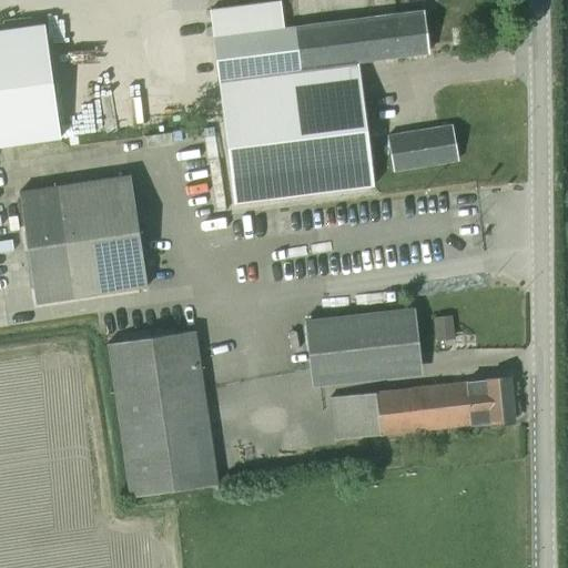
[(297,0),(280,0),(281,1),(282,1),(283,12),(298,10),(297,0)]
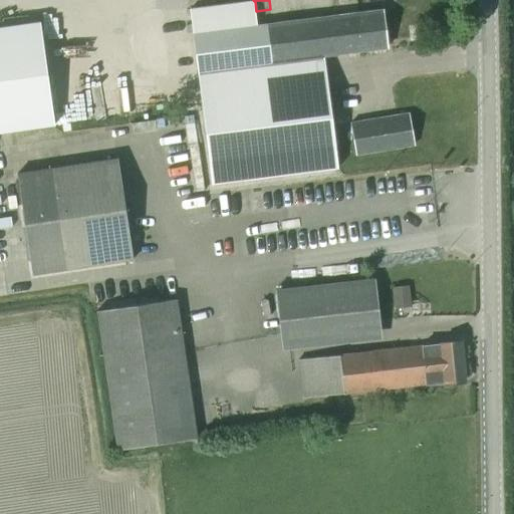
[(214,181),(339,166),(325,56),(270,62),(266,24),(258,25),(256,11),(255,1),(254,1),(193,9),(214,181)]
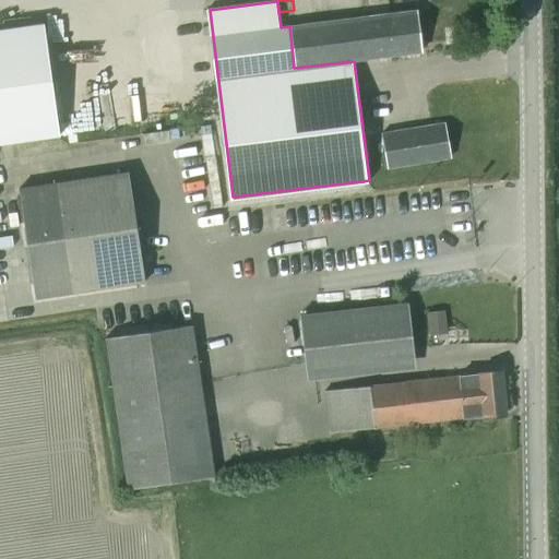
[(421,52),(416,10),(289,26),(294,68),(354,61),(421,52)]
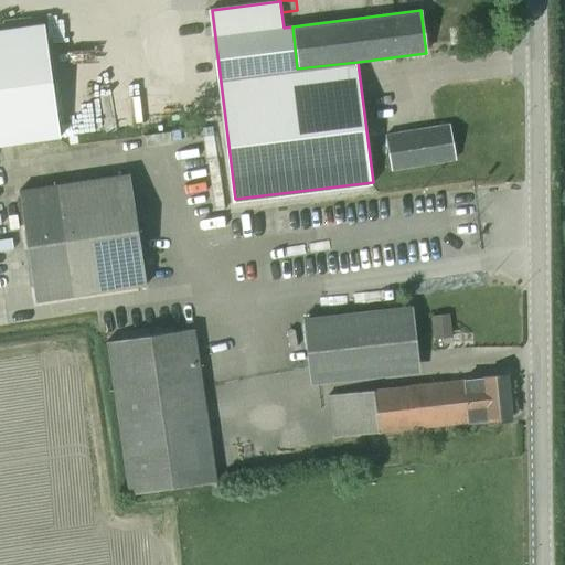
[(0,145),(60,137),(45,35),(44,24),(0,30),(0,145)]
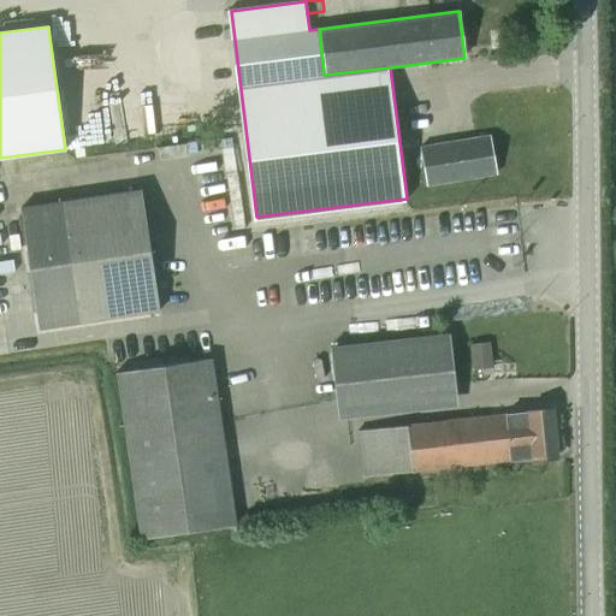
[(490,135),(419,146),(426,185),(496,175),(490,135)]
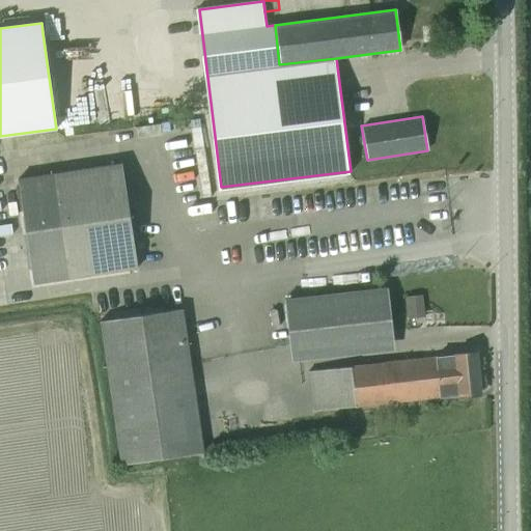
[(33,283),(67,278),(137,268),(122,163),(18,178),(33,283)]
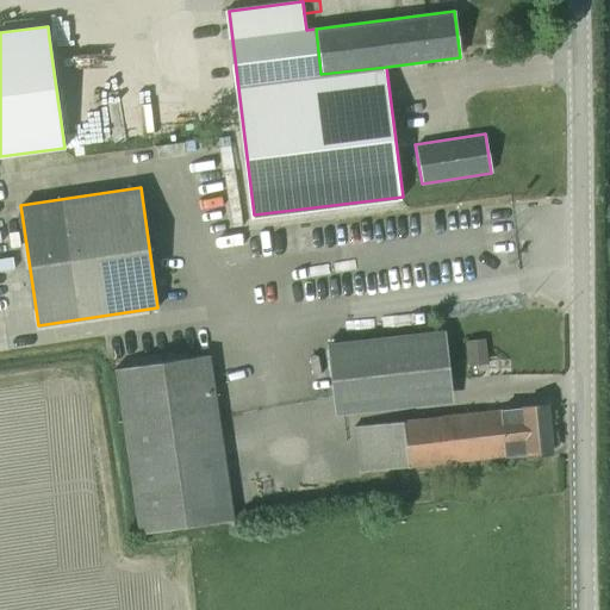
[(452,383),(446,330),(327,343),(332,396),(452,383)]
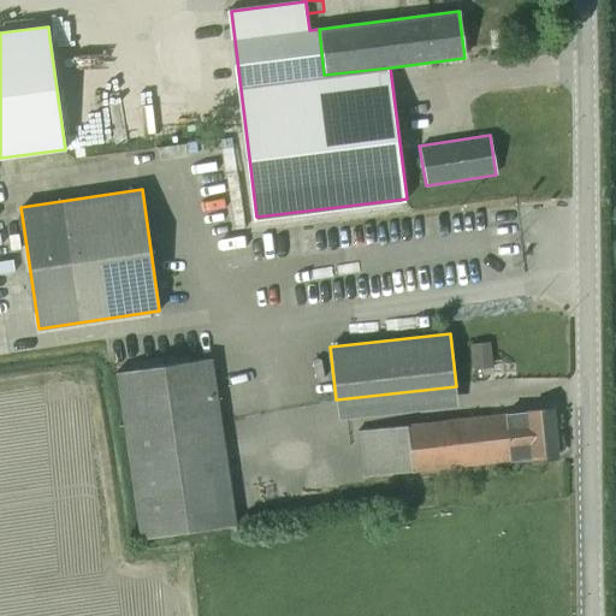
[(473,371),(493,367),(491,342),(469,344),(473,371)]
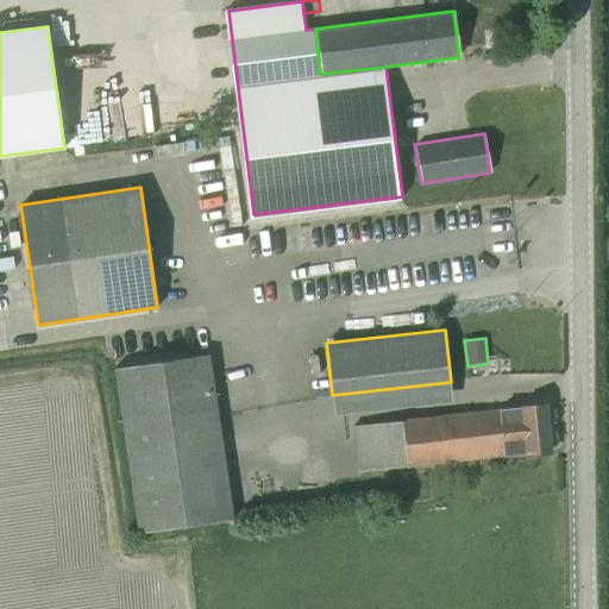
[(139,533),(188,526),(233,519),(209,353),(114,368),(139,533)]
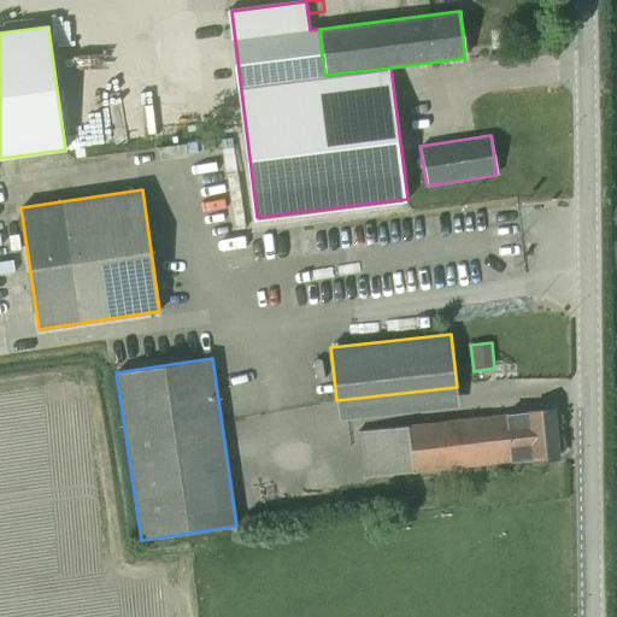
[(358,429),(363,477),(559,457),(553,410),(358,429)]
